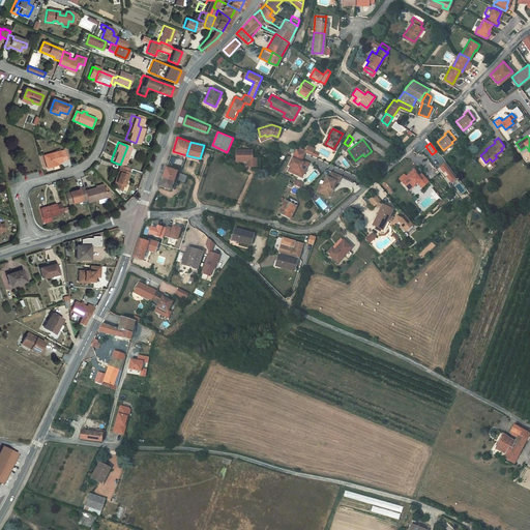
[(305,150),(297,147),(289,164),(291,164),(289,169),(298,173),(304,171),(310,160),(302,157),(305,150)]
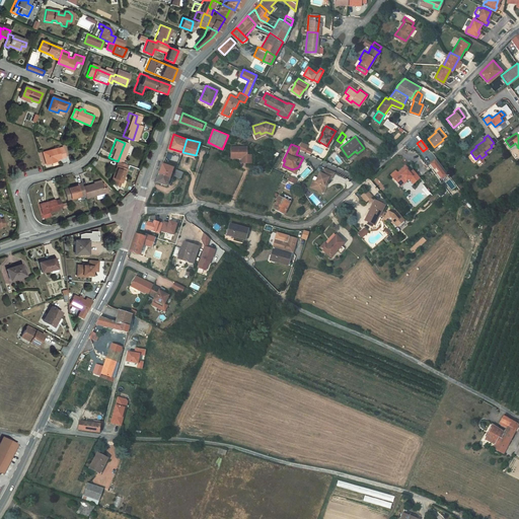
[(232,146),(232,157),(238,157),(238,155),(243,155),(243,162),(248,162),(248,154),(248,146),(232,146)]
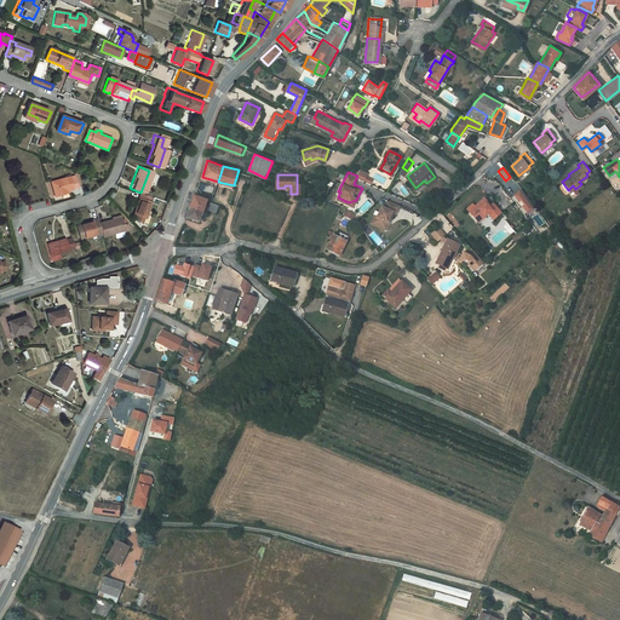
[(52,181),(56,194),(79,187),(75,176),(69,178),(69,176),(52,181)]
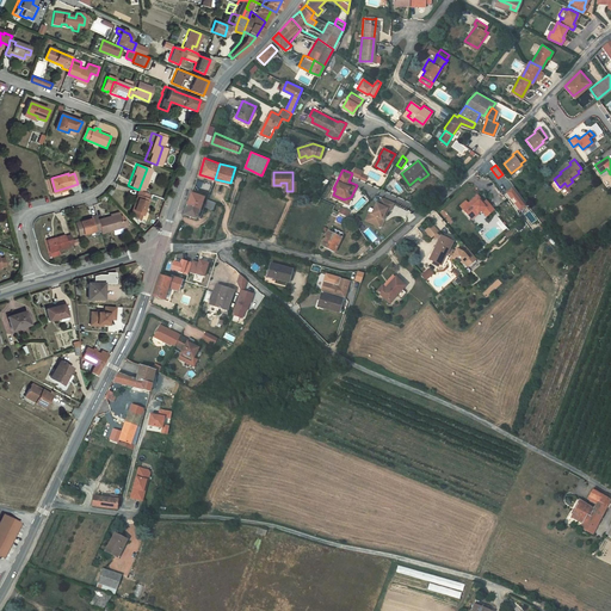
[(524,201),(511,184),(501,191),(506,197),(510,195),(513,199),(510,202),(514,208),(524,201)]
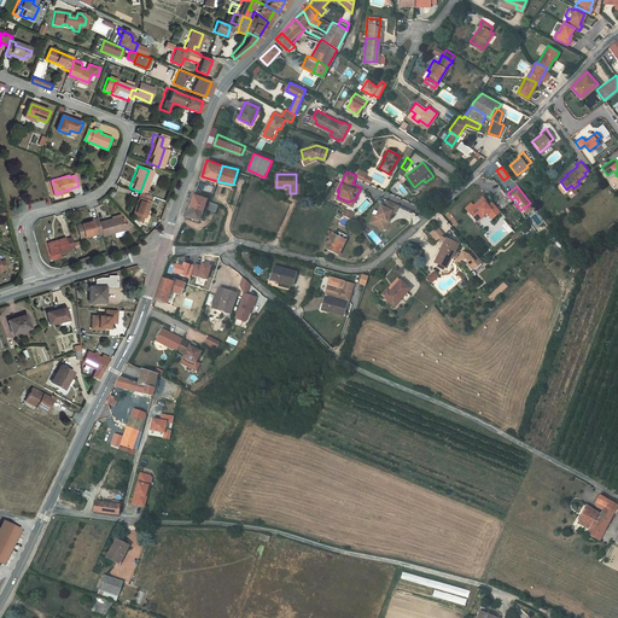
[(141,199),(144,194),(140,192),(134,190),(132,196),(133,197),(127,213),(138,217),(145,200),(141,199)]
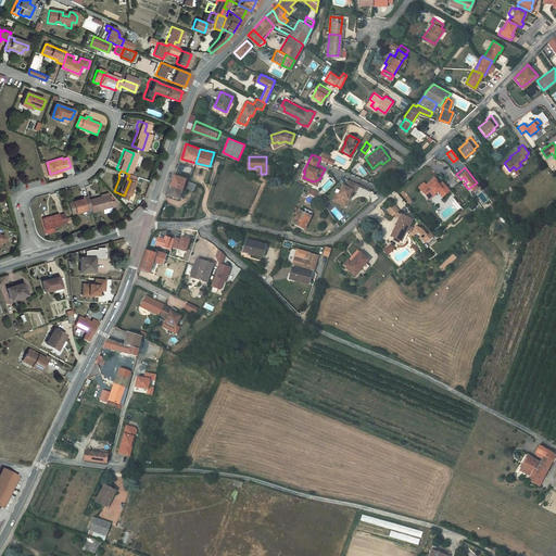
[(187,178),(175,173),(172,184),(184,188),(187,178)]
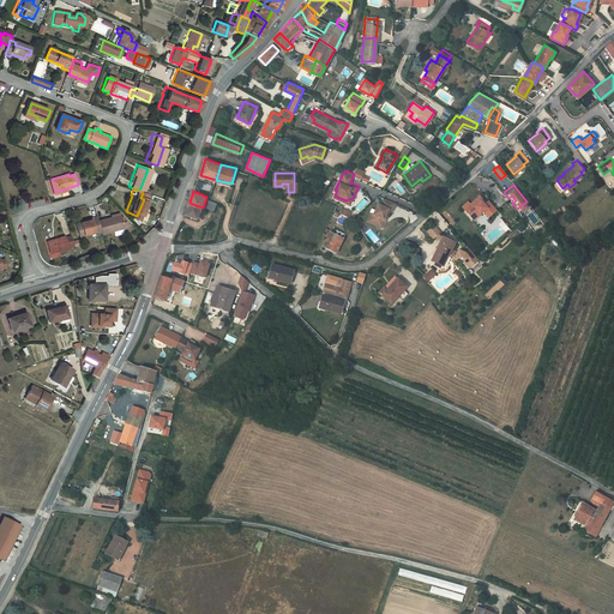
[(218,200),(210,197),(208,205),(216,208),(218,200)]
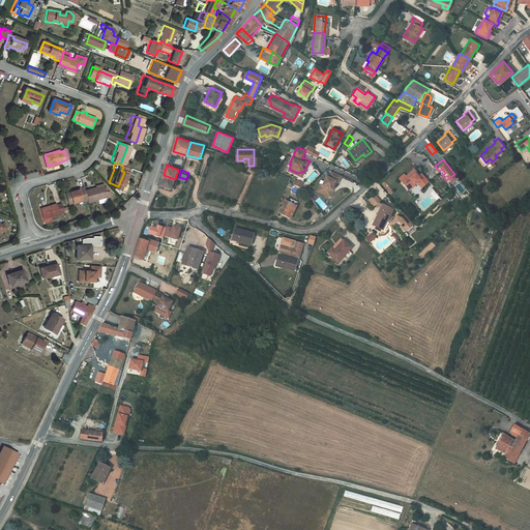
[(321,182),(318,189),(327,194),(330,187),(331,188),(335,179),(336,180),(339,180),(342,174),(331,170),(329,176),(327,175),(323,183),(321,182)]
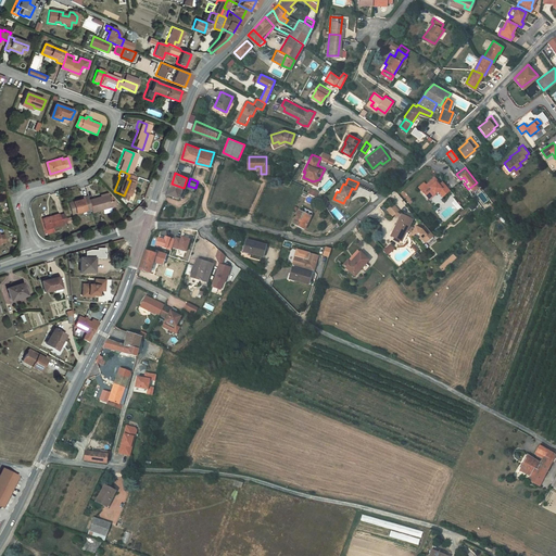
[(428,179),(420,186),(427,193),(433,188),(436,190),(440,188),(445,193),(451,189),(442,179),(438,181),(436,179),(430,182),(428,179)]
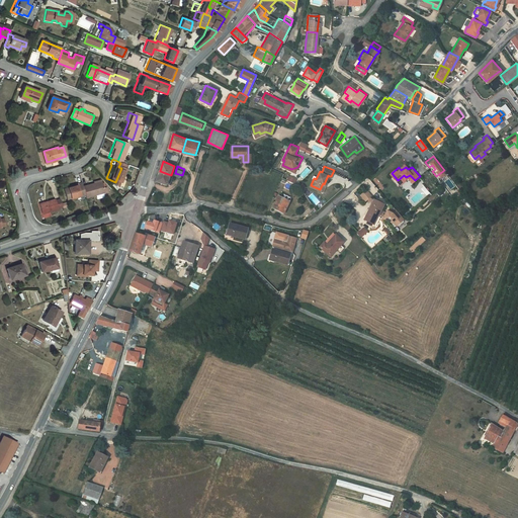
[(171,175),(160,171),(157,179),(168,183),(171,175)]
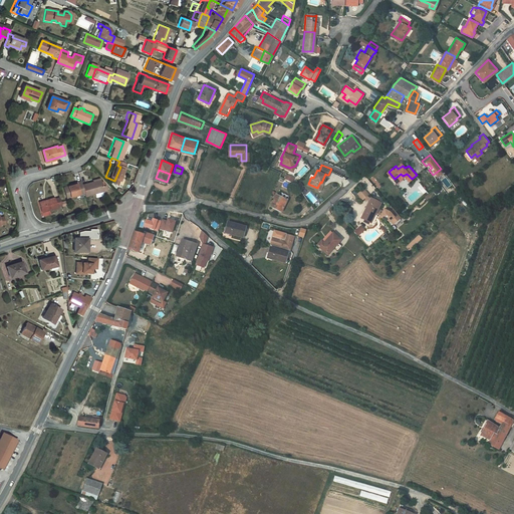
[(320,189),(326,175),(325,174),(321,183),(320,182),(317,188),(320,189)]
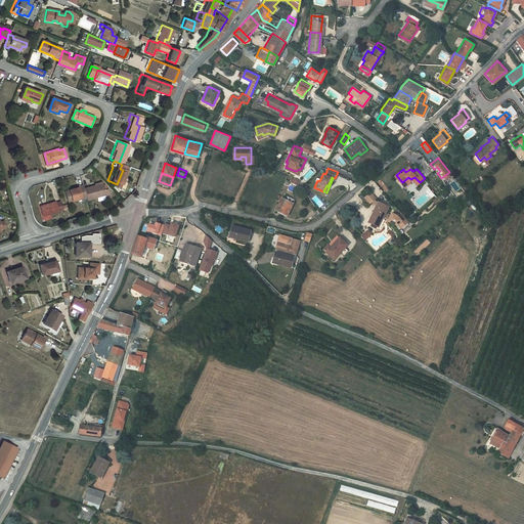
[(94,182),(83,185),(85,194),(86,197),(103,190),(101,181),(94,183),(94,182)]
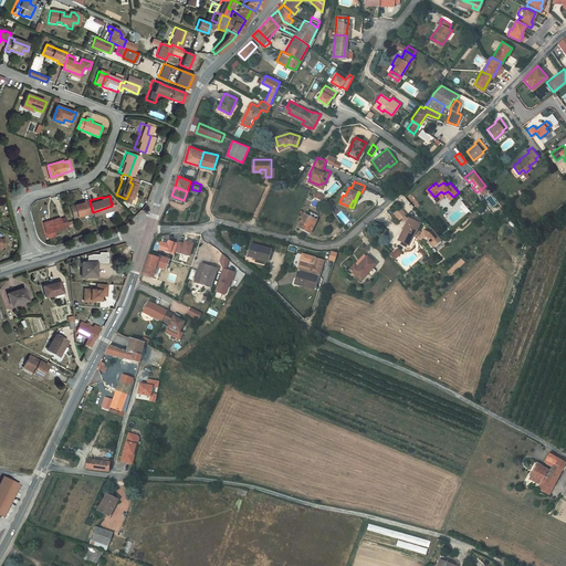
[(90,200),(87,197),(84,198),(84,199),(73,202),(70,203),(73,216),(76,215),(92,210),(90,200)]
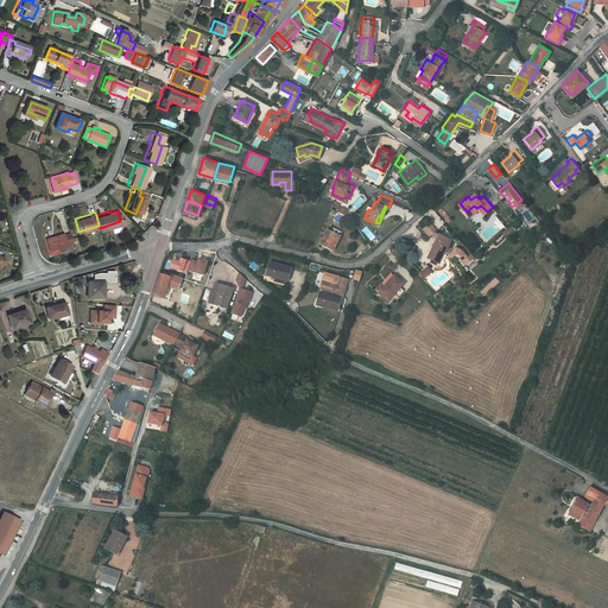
[(430,221),(424,227),(430,234),(432,232),(434,229),(436,228),(430,221)]
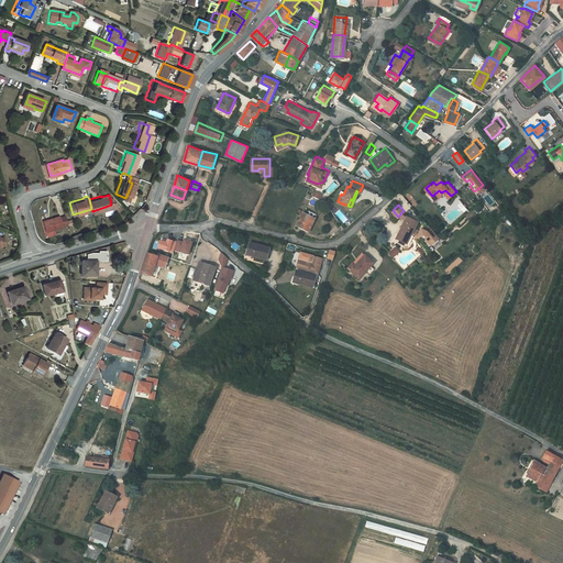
[(311,229),(317,216),(304,210),(298,223),(311,229)]
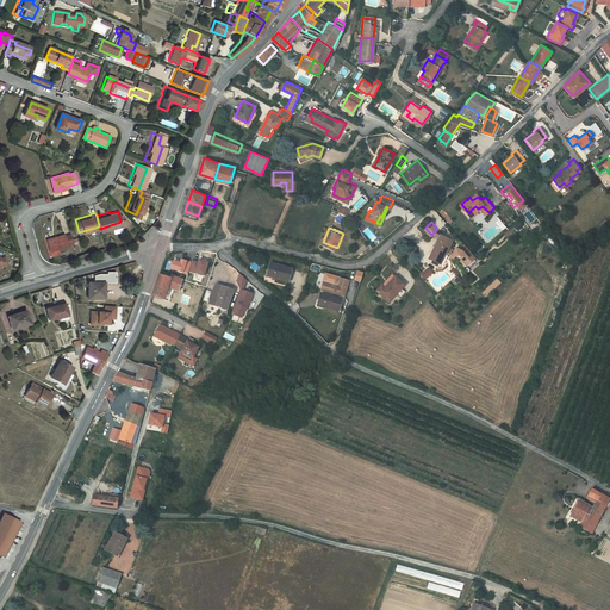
[(67,242),(73,240),(70,232),(63,235),(63,231),(45,237),(49,249),(67,244),(67,242)]
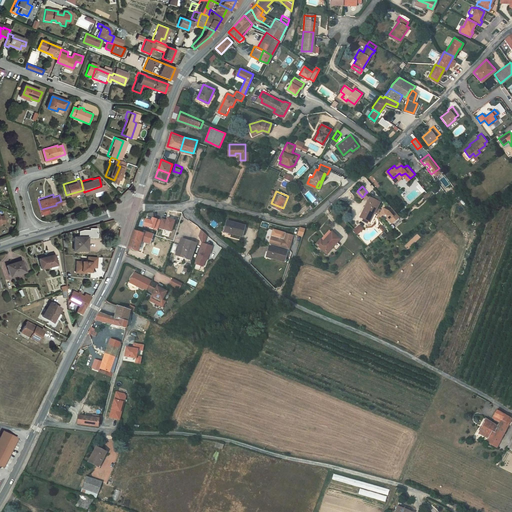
[(379,199),(368,194),(368,196),(360,214),(366,217),(367,215),(372,217),(374,210),(375,208),(376,206),(379,199)]
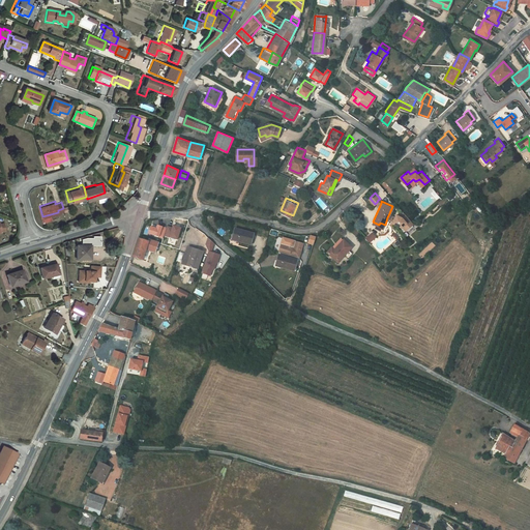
[(395,215),(392,221),(393,222),(396,223),(398,222),(402,226),(404,224),(407,228),(414,221),(403,208),(401,211),(404,214),(403,215),(396,213),(395,215)]
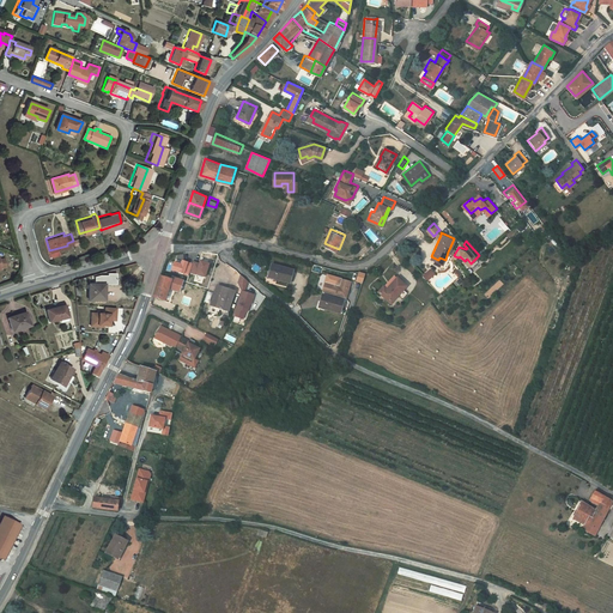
[(184,259),(183,262),(176,260),(174,268),(192,274),(193,269),(195,262),(184,259)]
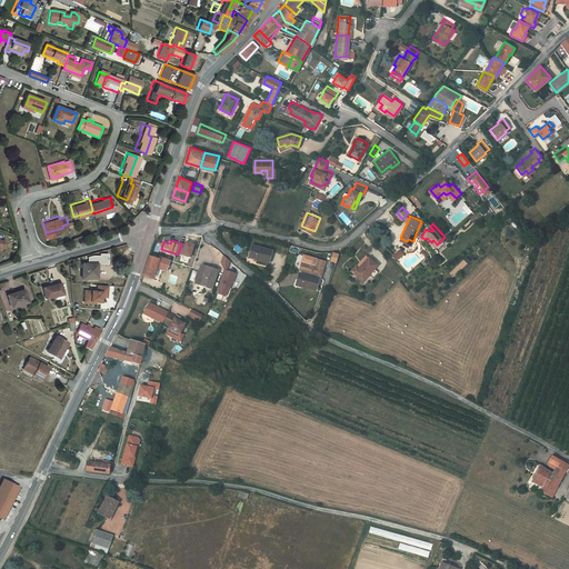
[(181,243),(179,250),(193,256),(198,242),(189,240),(188,242),(182,240),(181,243)]
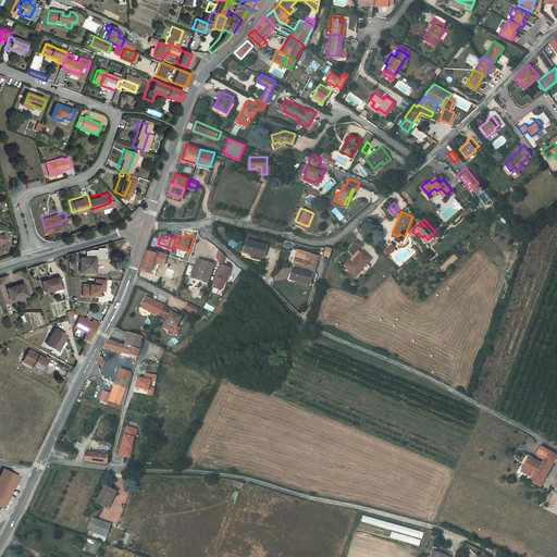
[(267,246),(246,240),(243,251),(263,258),(267,246)]
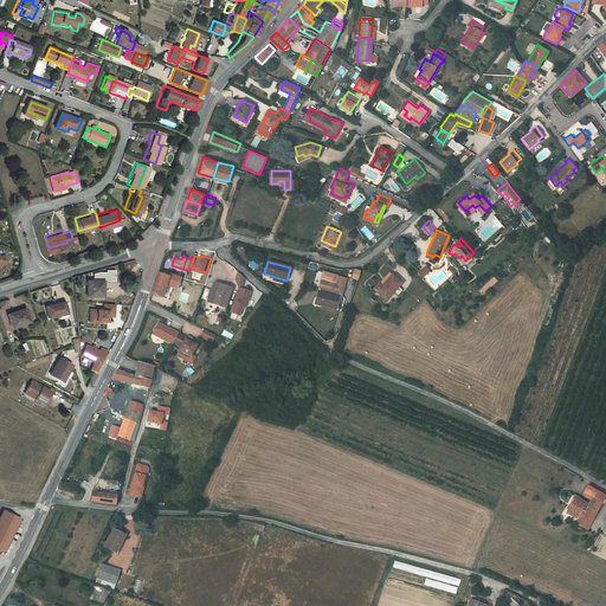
[(427,263),(419,271),(423,275),(432,266),(430,263),(427,263)]
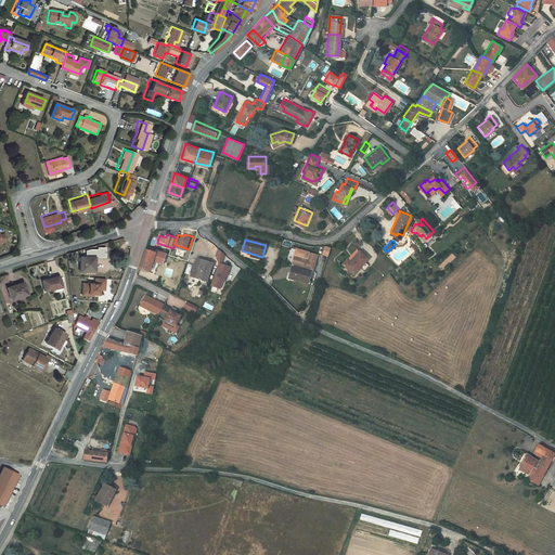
[(87,256),(94,257),(105,258),(106,247),(98,247),(98,248),(91,248),(87,249),(87,256)]
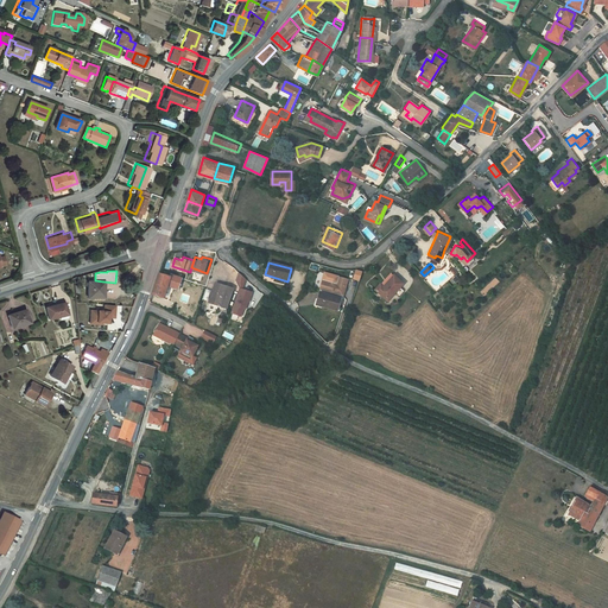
[(396,274),(393,271),(382,283),(386,285),(396,274)]
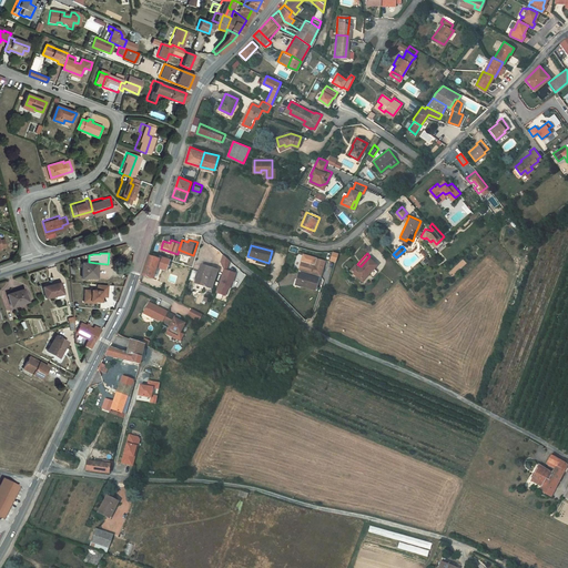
[(316,264),(317,257),(304,254),(303,260),(316,264)]
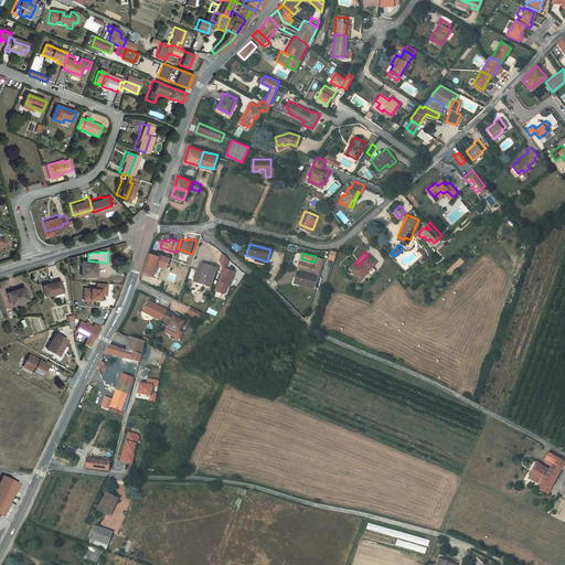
[(226,256),(222,254),(220,260),(222,268),(214,292),(225,296),(227,287),(231,288),(235,272),(226,269),(228,262),(225,258),(226,256)]
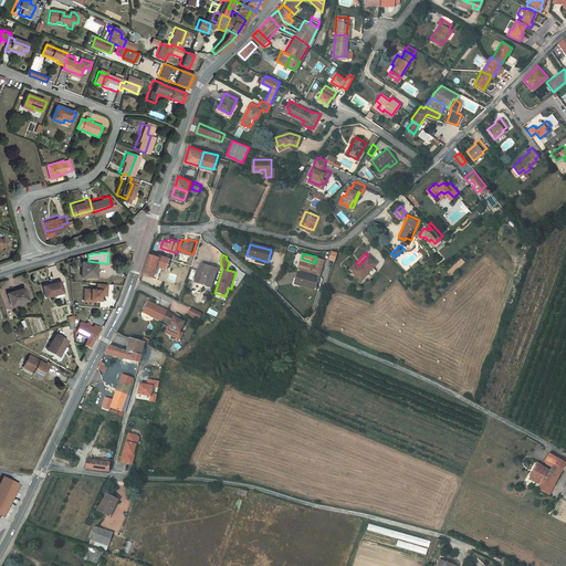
[(160,258),(150,255),(146,268),(144,274),(155,278),(158,266),(168,270),(171,259),(161,255),(160,258)]
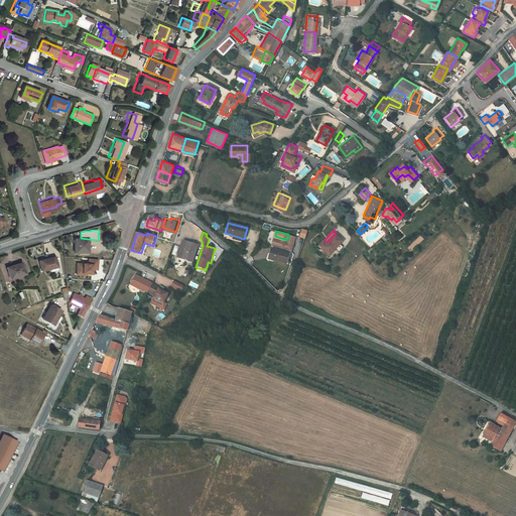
[(344,239),(336,233),(328,242),(325,240),(319,246),(330,254),(344,239)]
